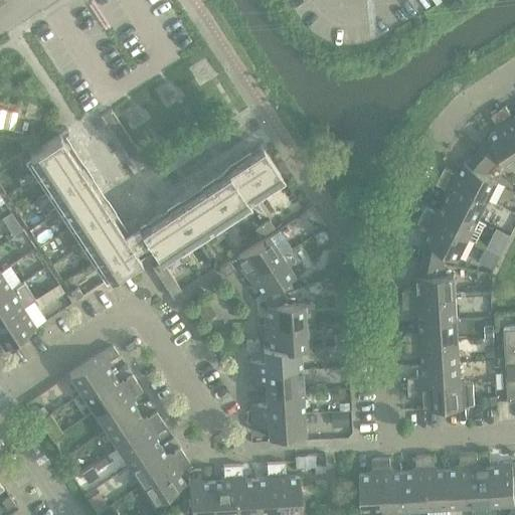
[(506,106),(499,111),(514,135),(514,117),(513,117),(506,106)]
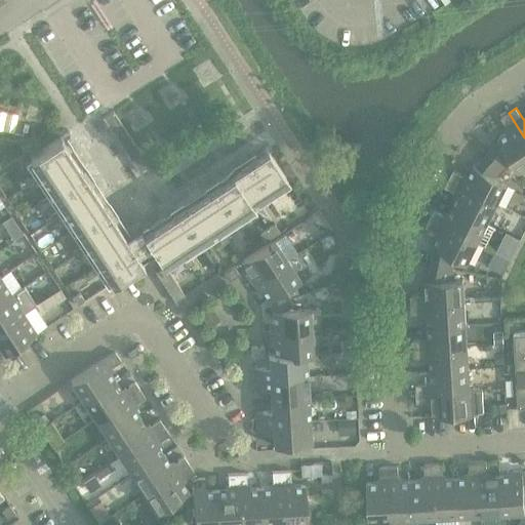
[(102,116),(107,123),(117,117),(113,111),(105,117),(103,115),(102,116)]
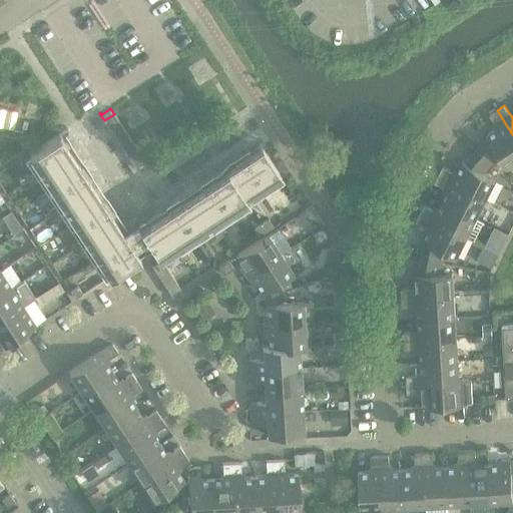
[(488,137),(476,150),(492,164),(499,155),(507,166),(512,161),(512,134),(497,110),(489,115),(496,125),(496,129),(486,135),(488,137)]
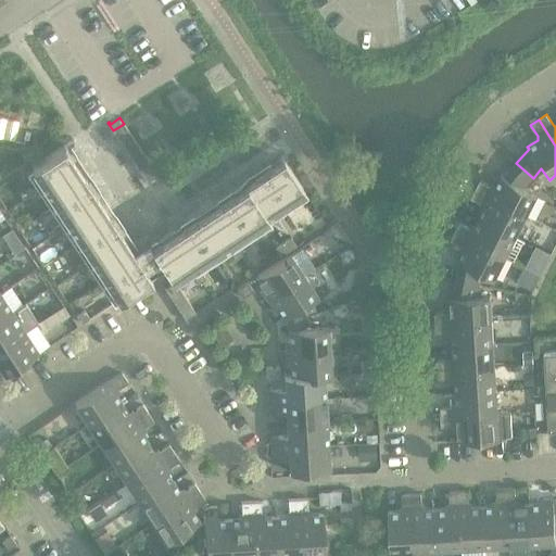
[(124,124),(113,130),(116,136),(127,129),(124,124)]
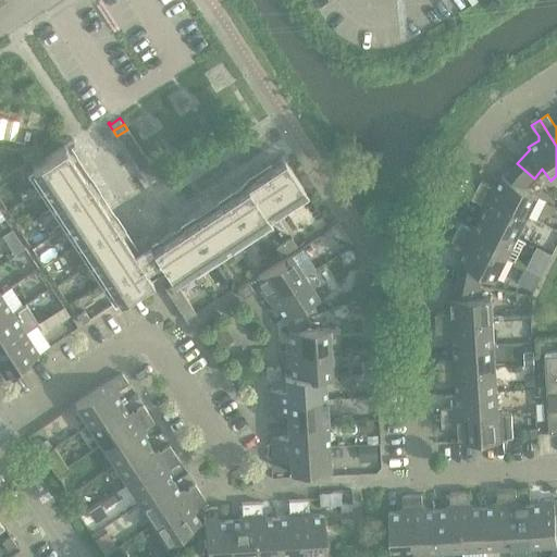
[(127,130),(116,136),(121,143),(132,135),(127,130)]
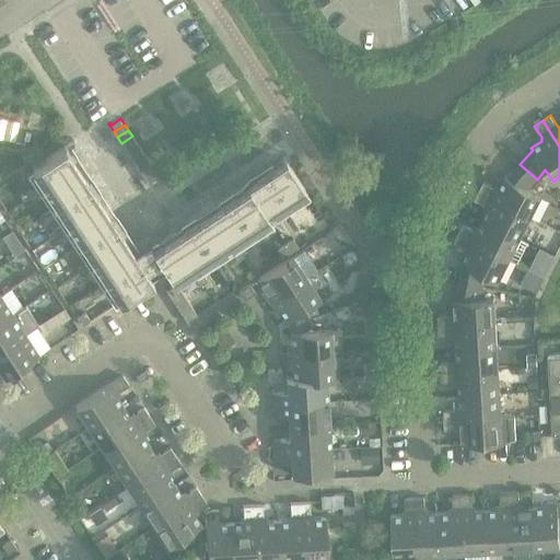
[(132,136),(121,143),(125,149),(136,141),(132,136)]
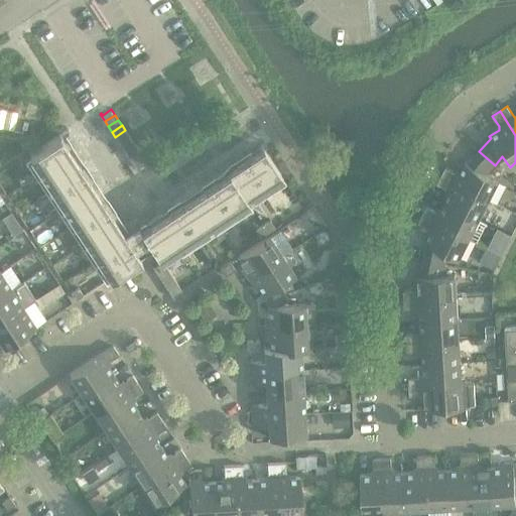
[(125,130),(115,137),(119,142),(129,135),(125,130)]
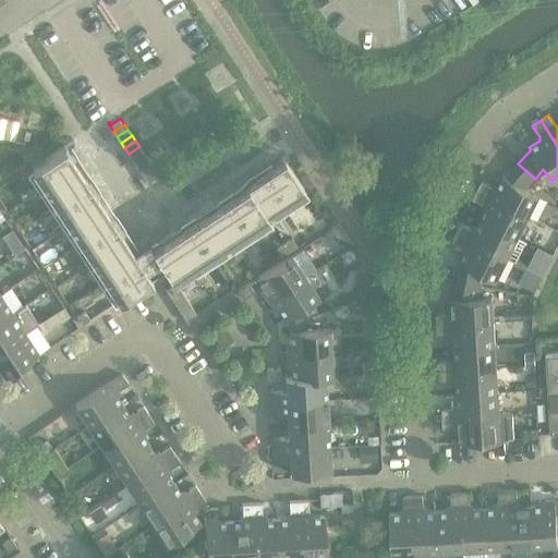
[(32,168),(43,183),(45,187),(77,166),(64,146),(32,168)]
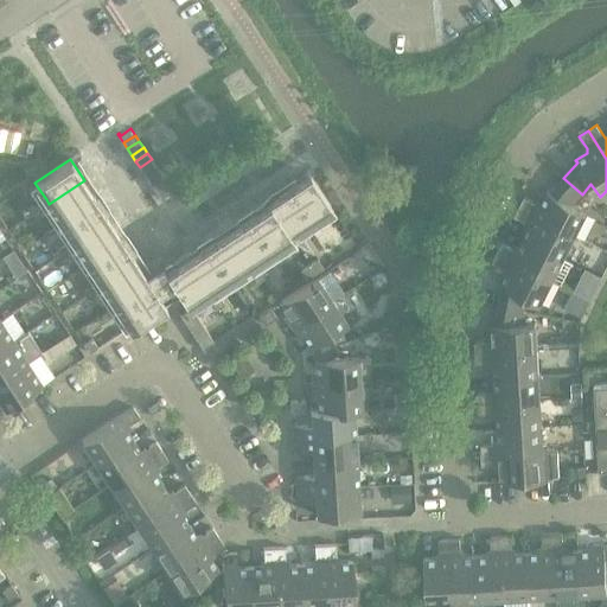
[(152,159),(140,167),(144,173),(155,166),(152,159)]
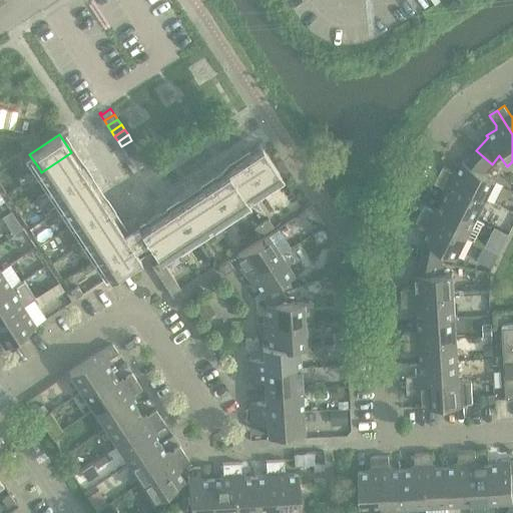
[(131,140),(121,146),(124,151),(134,145),(131,140)]
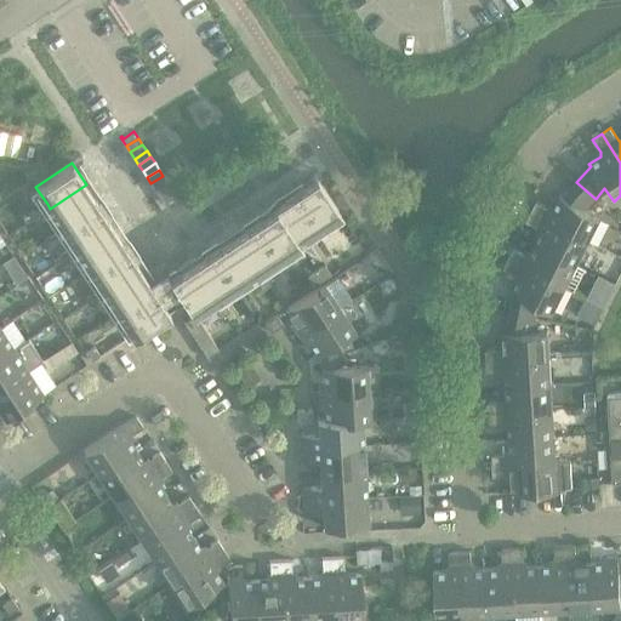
[(163,176),(151,183),(155,189),(167,182),(163,176)]
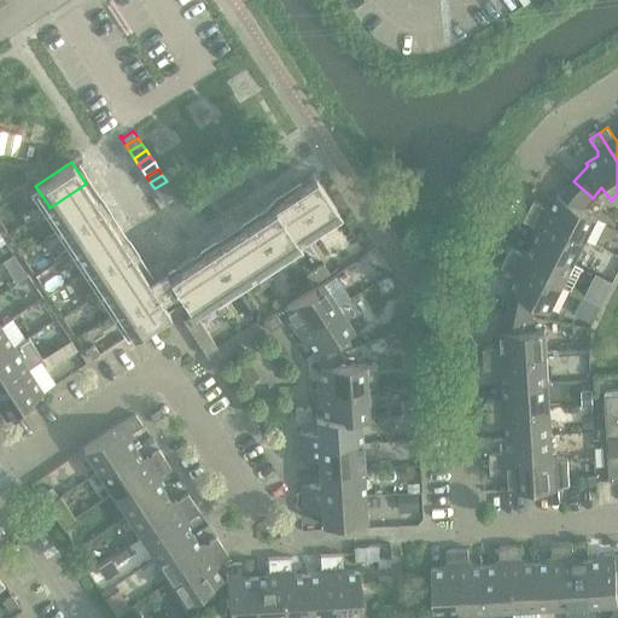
[(315,178),(304,185),(293,192),(315,225),(316,223),(337,210),(315,178)]
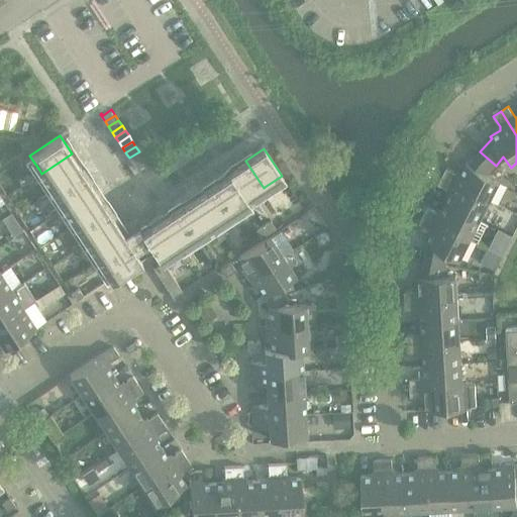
[(139,151),(129,158),(132,164),(142,157),(139,151)]
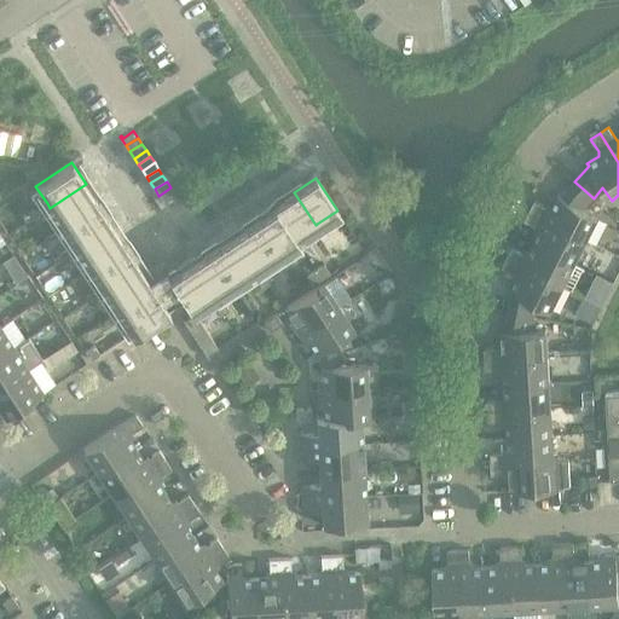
[(534,202),(530,210),(586,239),(599,215),(584,208),(594,198),(574,181),(561,196),(559,195),(553,207),(548,208),(534,202)]
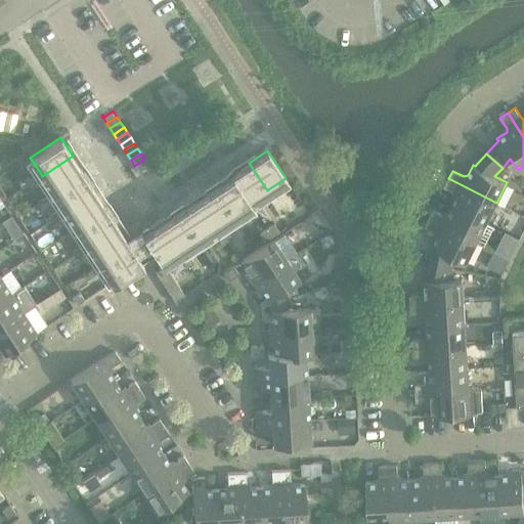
[(73,156),(42,176),(40,172),(33,177),(37,184),(45,179),(53,193),(84,173),(73,156)]
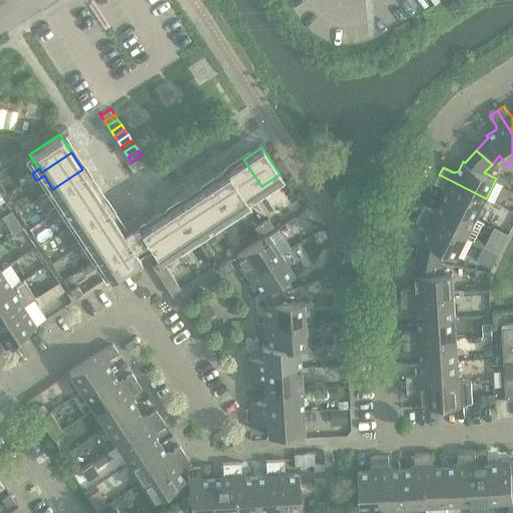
[(141,155),(131,162),(136,169),(137,168),(136,166),(145,161),(141,155)]
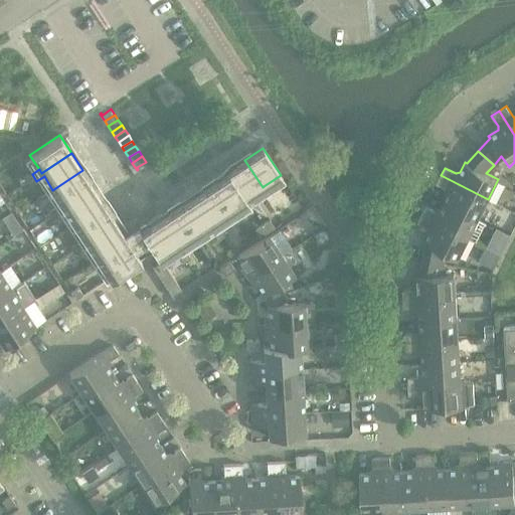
[(263,187),(244,160),(227,171),(246,201),(265,189),(264,186),(263,187)]
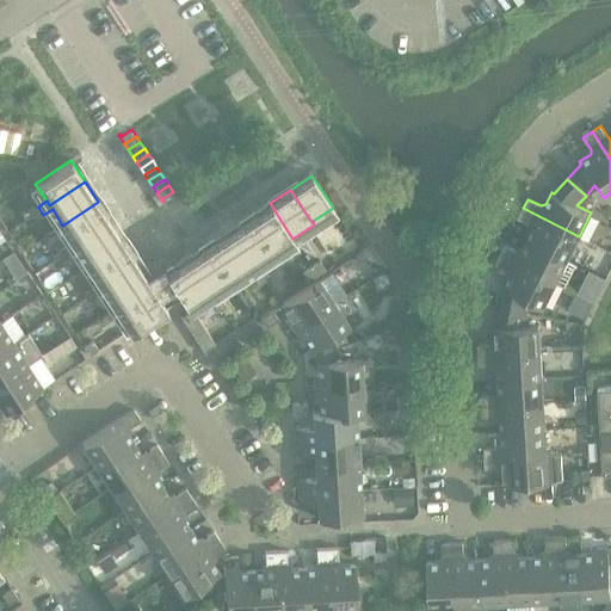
[(62,226),(73,241),(76,246),(112,222),(98,202),(62,226)]
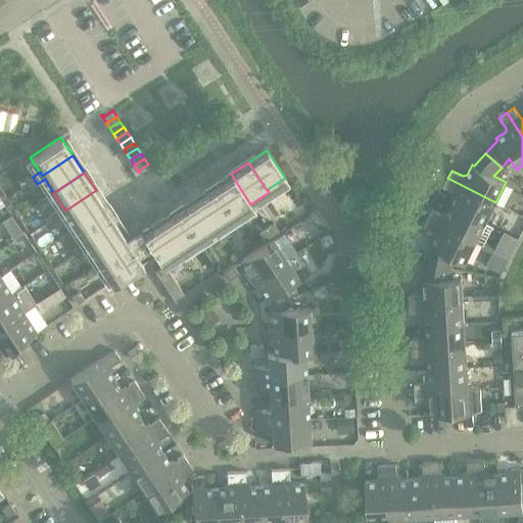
[(250,204),(231,174),(214,185),(233,216),(250,204)]
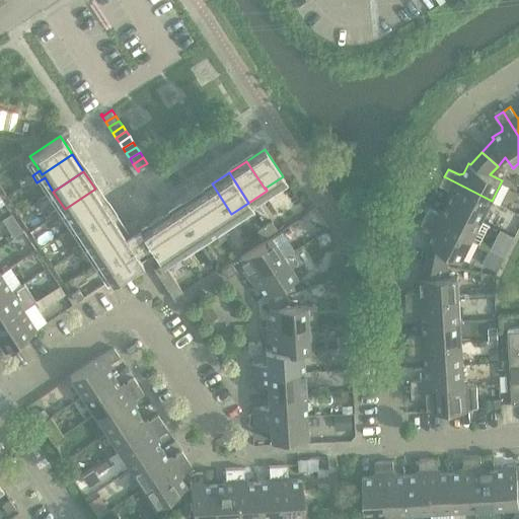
[(25,179),(30,187),(36,182),(32,175),(25,179)]
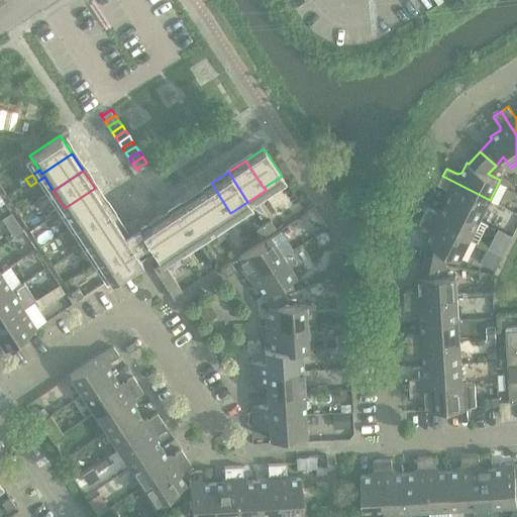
[(490,200),(442,176),(438,184),(450,190),(451,193),(446,202),(480,219),(490,200)]
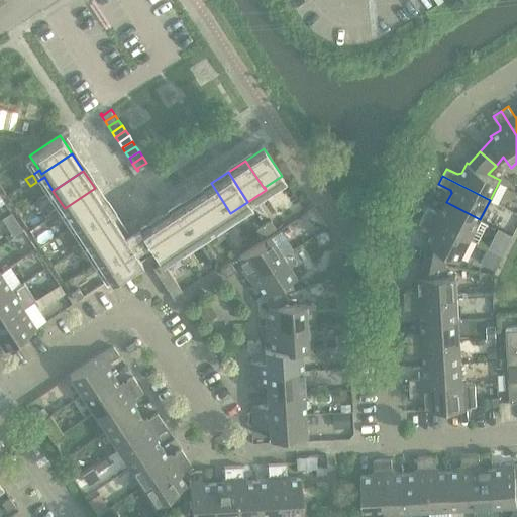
[(230,213),(211,183),(193,195),(213,225),(209,227),(214,234),(221,229),(217,222),(230,213)]
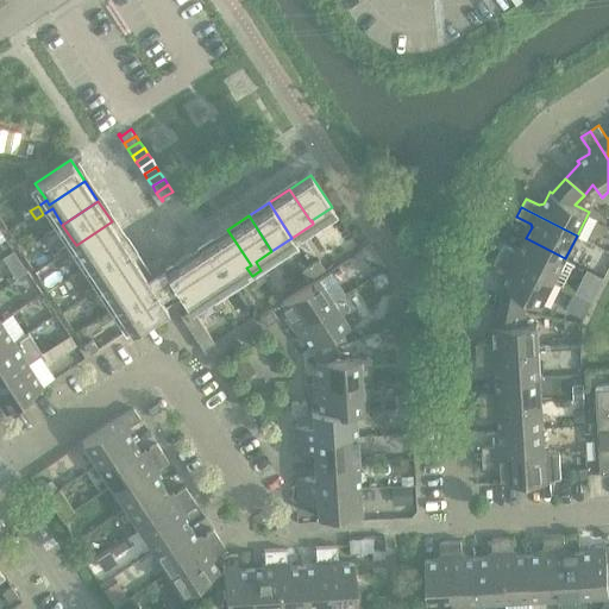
[(112,221),(76,245),(73,240),(64,246),(70,255),(79,250),(89,265),(125,242),(112,221)]
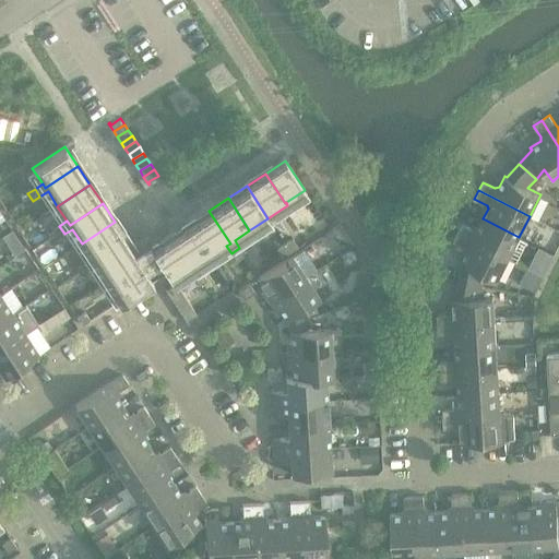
[(230,244),(209,211),(190,223),(212,256),(226,246),(230,244)]
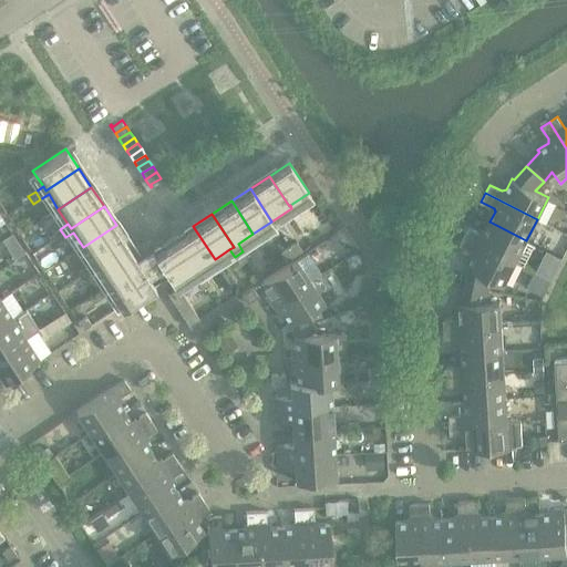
[(468,227),(464,236),(515,261),(526,240),(490,222),(485,232),(481,234),(468,227)]
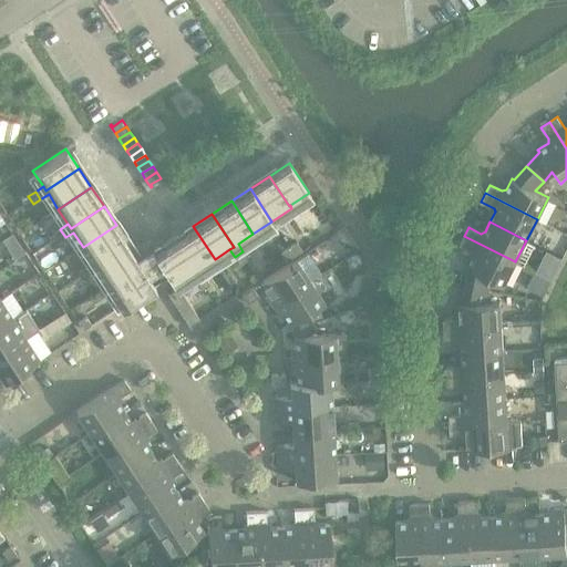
[(83,247),(93,263),(95,266),(129,245),(116,225),(83,247)]
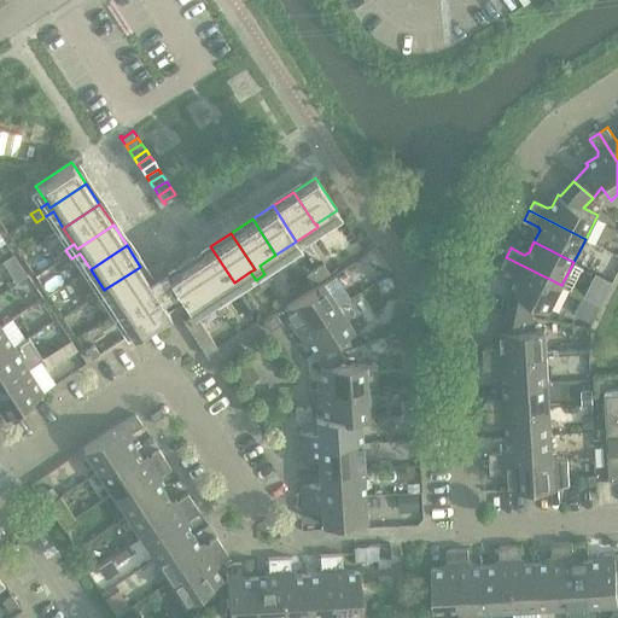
[(234,283),(210,246),(190,260),(214,296),(209,298),(215,308),(223,302),(217,293),(234,283)]
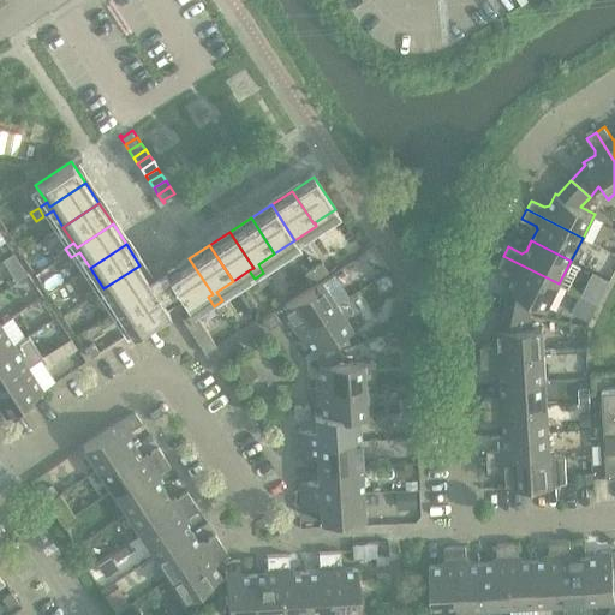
[(57,254),(63,263),(71,257),(65,249),(57,254)]
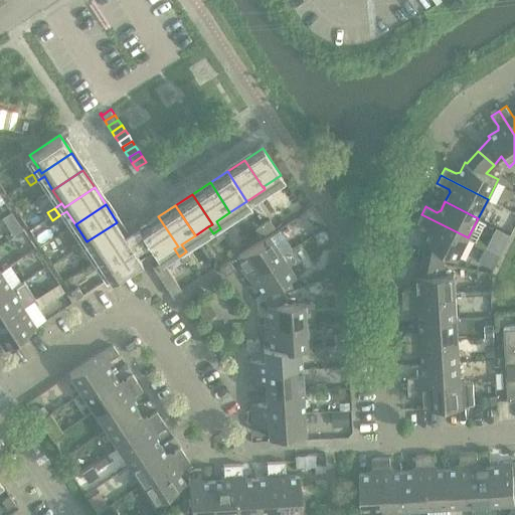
[(468,237),(421,214),(417,222),(428,227),(430,231),(424,241),(426,242),(423,259),(444,264),(447,252),(458,258),(468,237)]
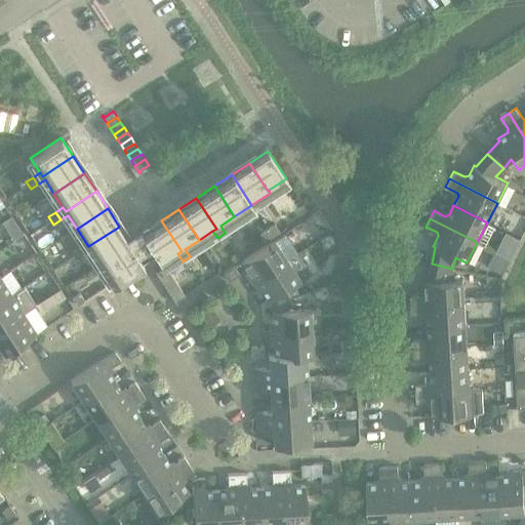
[(161,220),(144,232),(143,233),(155,251),(163,264),(177,253),(182,251),(161,220)]
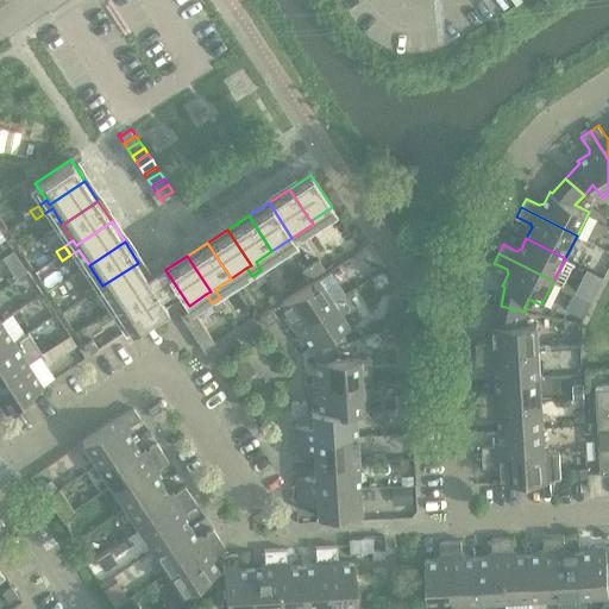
[(319,261),(311,265),(316,275),(325,269),(319,261)]
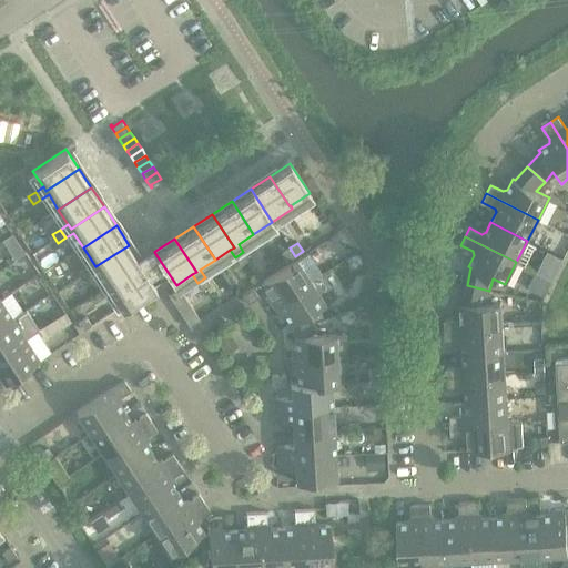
[(20,244),(9,252),(14,260),(26,253),(20,244)]
